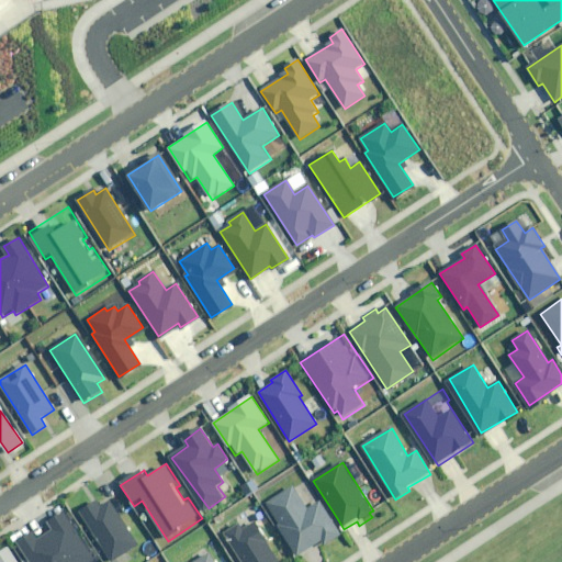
[(307,510),(293,486),(266,504),(298,557),(323,541),(325,546),(341,535),(322,502),(307,510)]
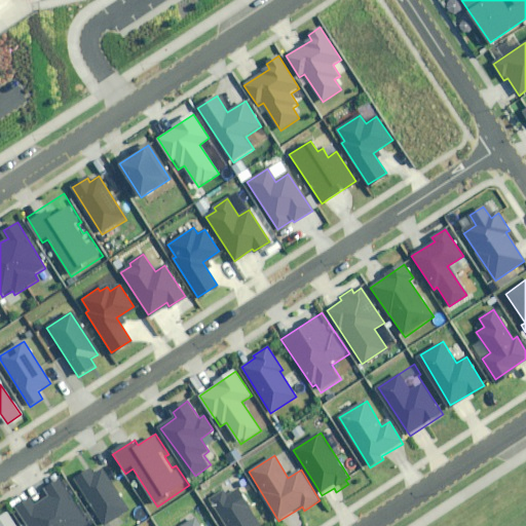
[(107,525),(130,513),(104,467),(95,474),(91,470),(75,479),(103,525),(107,525)]
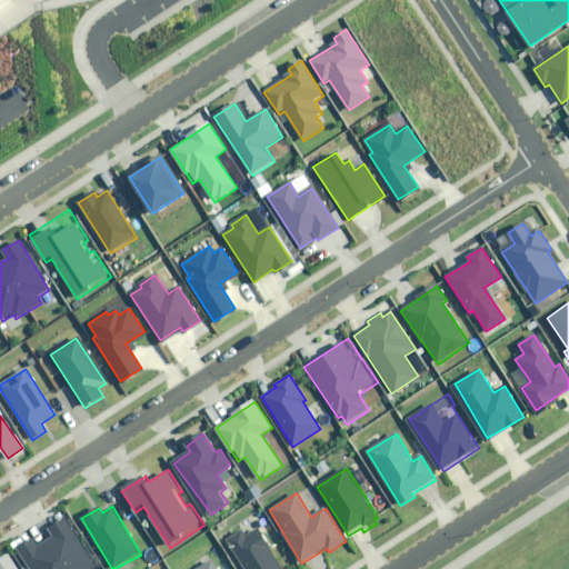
[(43,540),(61,568),(86,568),(91,567),(61,520),(47,529),(51,535),(43,540)]
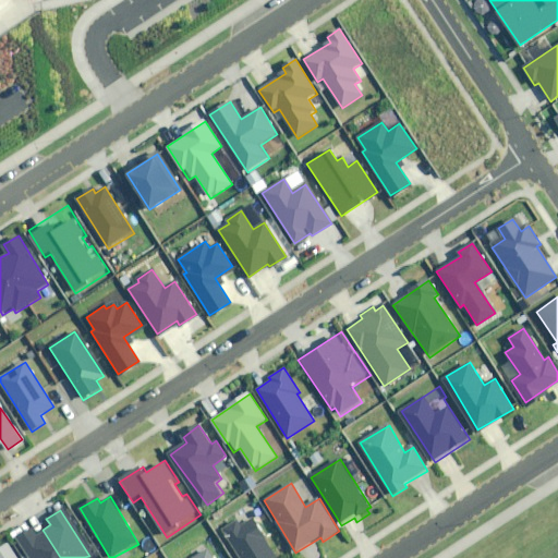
[(237,520),(222,529),(241,557),(276,557),(252,520),(241,528),(237,520)]
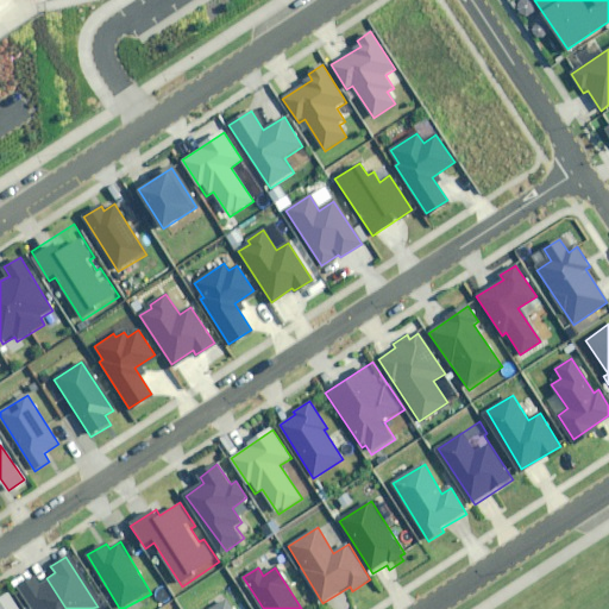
[(66,608),(46,578),(39,582),(33,575),(18,586),(31,608),(66,608)]
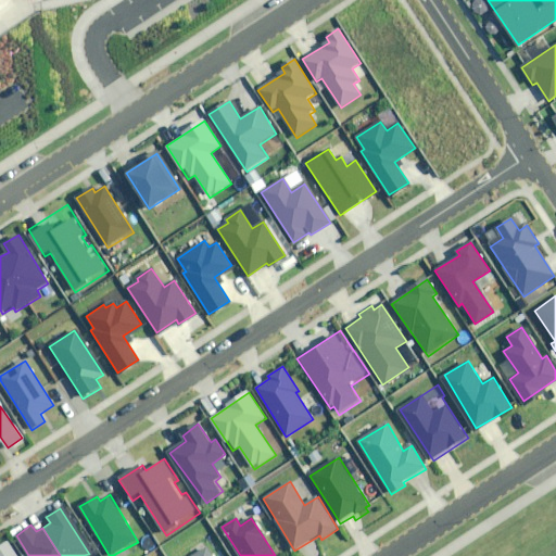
[(0,555),(14,555),(5,543),(0,545),(0,555)]
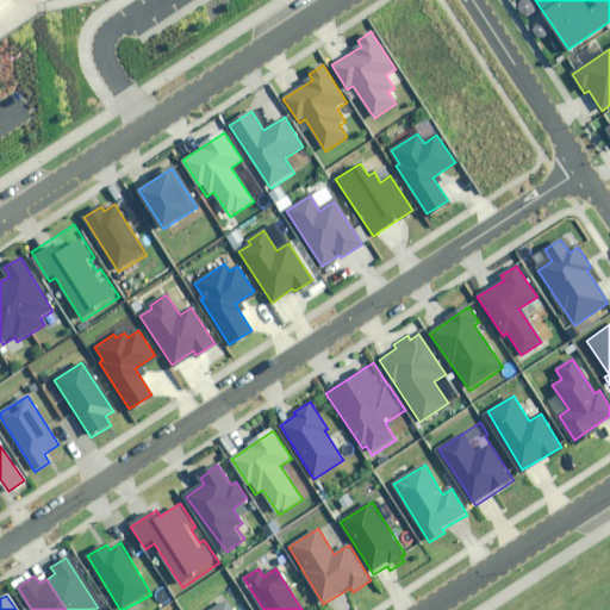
All buildings are outlined.
